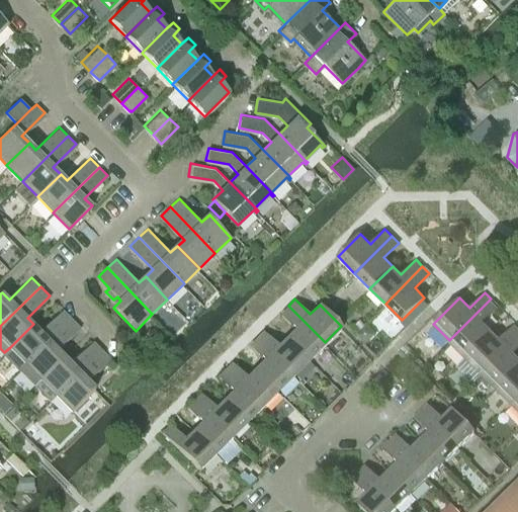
[(464,355),(491,329),(482,320),(497,305),(491,299),(449,340),(464,355)]
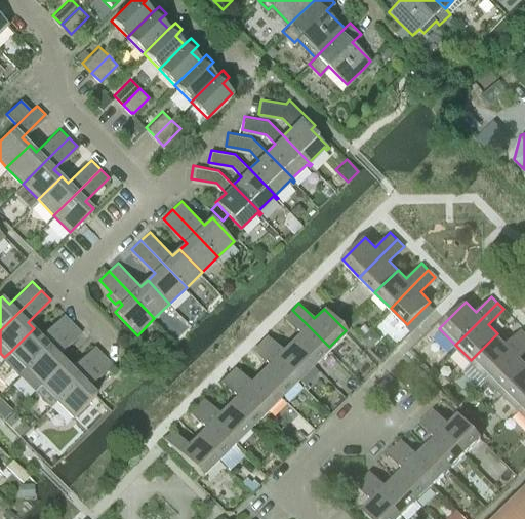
[(313,362),(329,347),(292,310),(285,316),(300,331),(291,341),(313,362)]
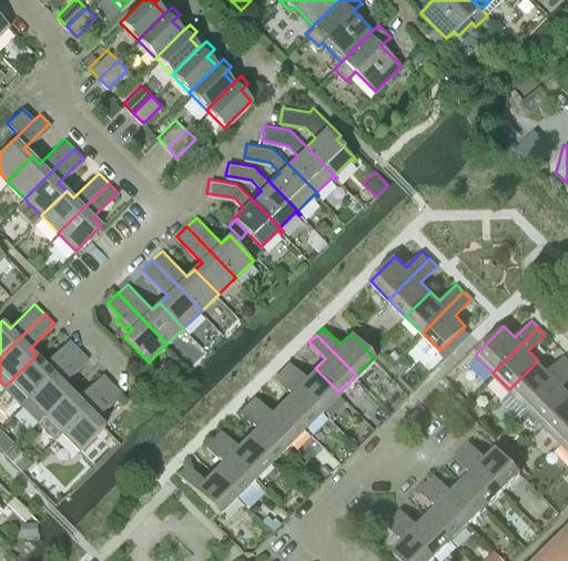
[(28,397),(78,347),(69,338),(44,363),(37,355),(11,380),(4,386),(21,404),(28,397)]
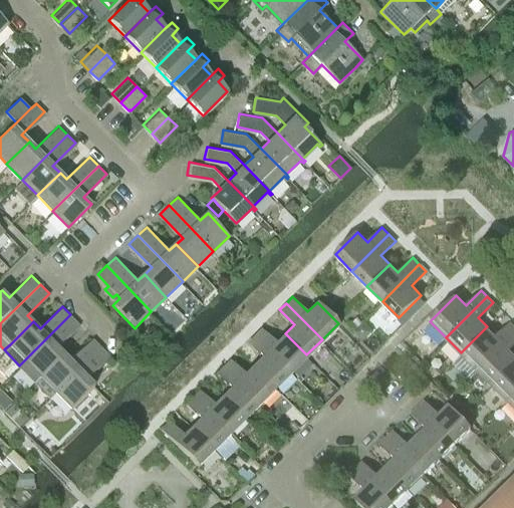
[(70,314),(25,359),(19,365),(35,382),(40,375),(63,352),(57,346),(80,324),(70,314)]
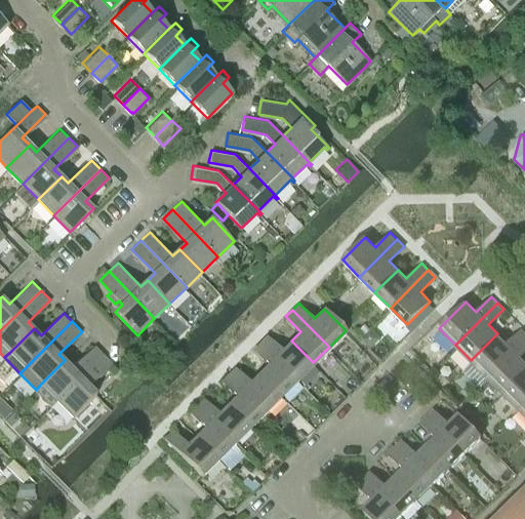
[(487,375),(524,337),(524,330),(522,327),(507,343),(497,333),(471,360),(487,375)]
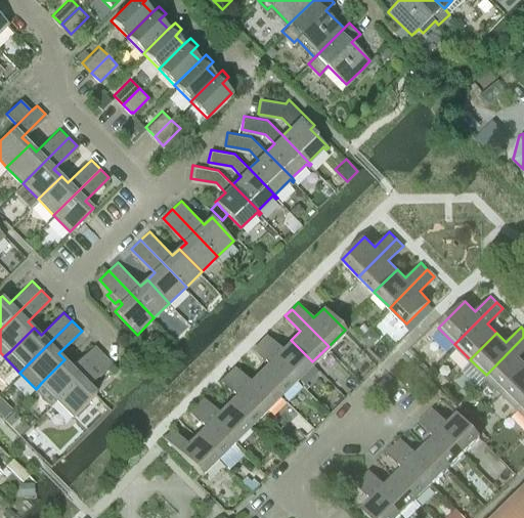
[(312,361),(291,340),(281,349),(266,334),(260,340),(297,378),(312,361)]
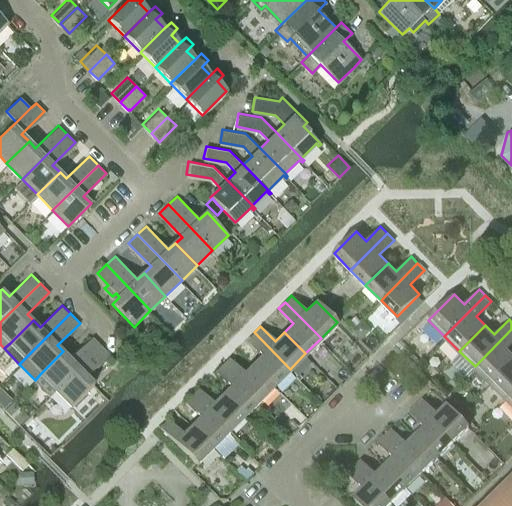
[(490,382),(511,359),(511,351),(507,347),(511,342),(511,329),(475,366),(490,382)]
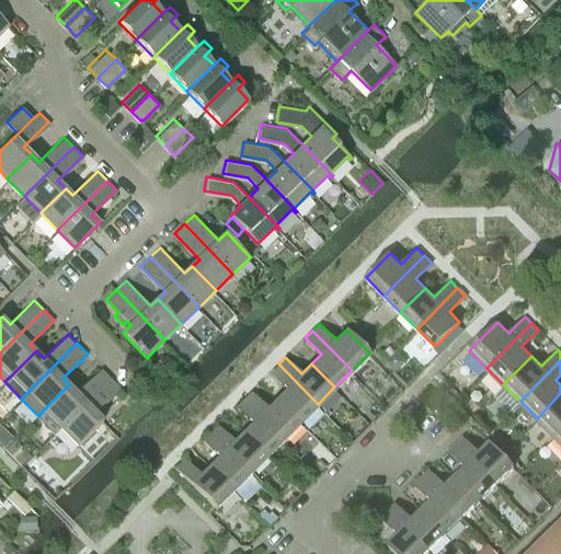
[(300,420),(318,404),(278,364),(271,371),(287,388),(277,397),(300,420)]
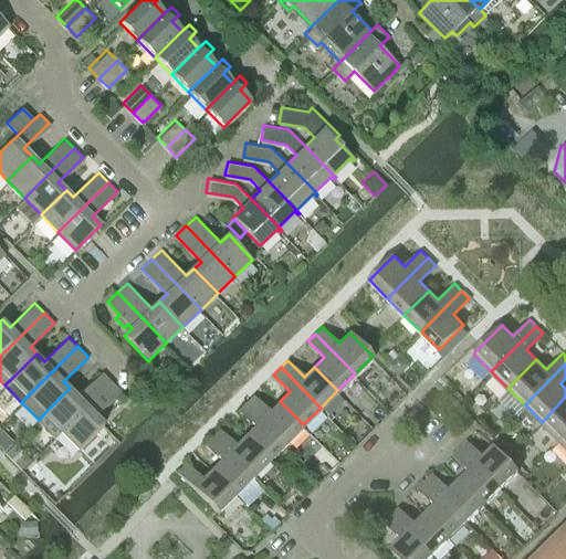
[(70,388),(39,420),(54,435),(61,430),(112,381),(103,371),(77,396),(70,388)]
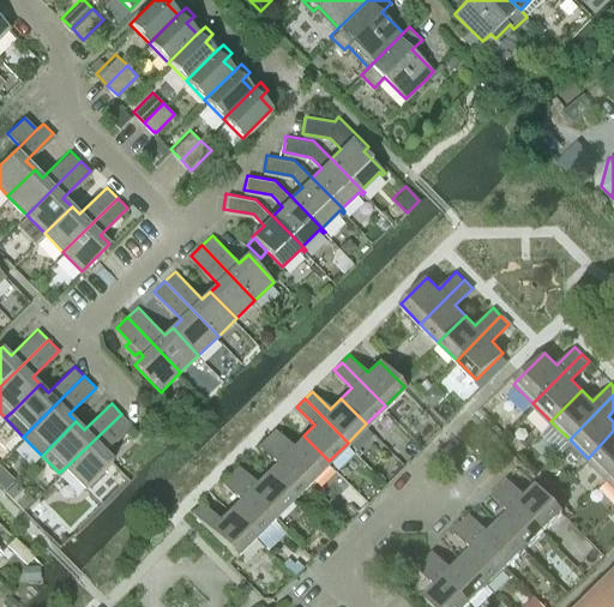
[(121,414),(66,467),(85,487),(113,460),(104,451),(132,425),(121,414)]
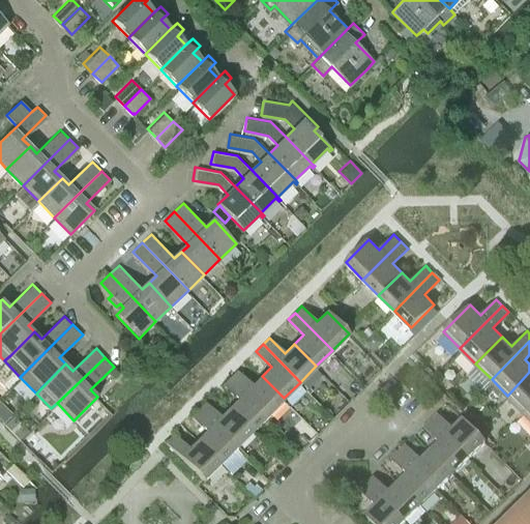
[(284,398),(262,376),(253,385),(237,370),(230,377),(267,414),(284,398)]
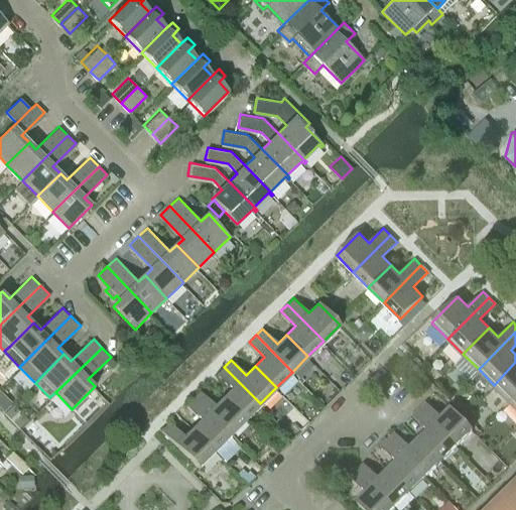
[(509,400),(515,392),(515,362),(494,385),(509,400)]
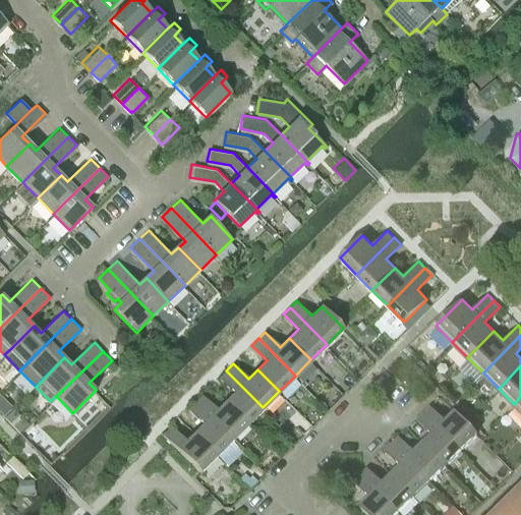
[(247,422),(263,407),(226,370),(220,377),(235,393),(226,401),(247,422)]
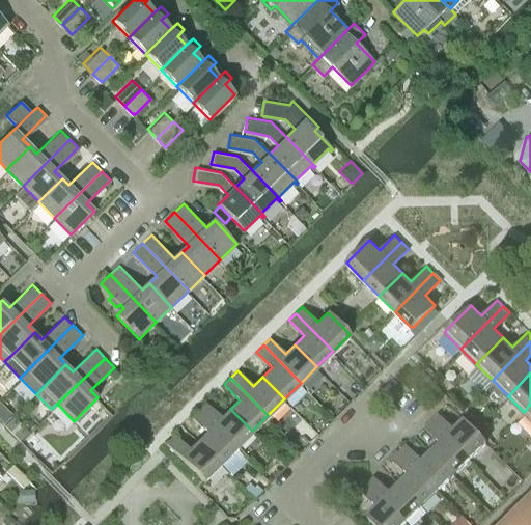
[(252,431),(230,409),(222,417),(206,402),(199,409),(236,446),(252,431)]
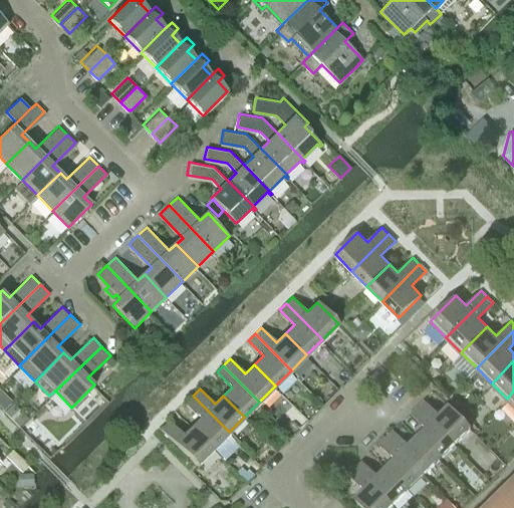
[(0,405),(3,409),(11,401),(1,391),(0,391),(0,405)]
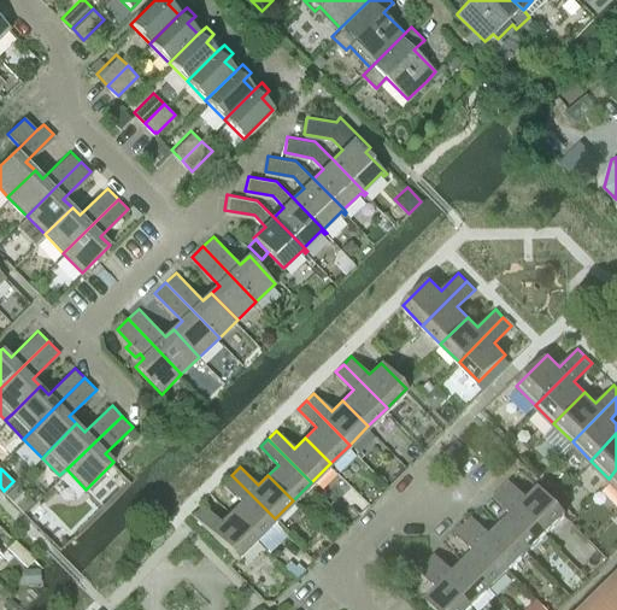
[(257,537),(275,518),(231,475),(223,484),(241,502),(231,511),(257,537)]
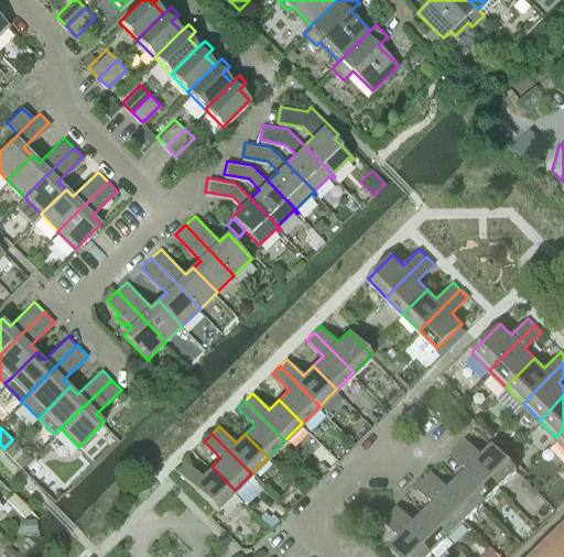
[(459,444),(499,484),(517,468),(496,446),(486,456),(466,436),(459,444)]
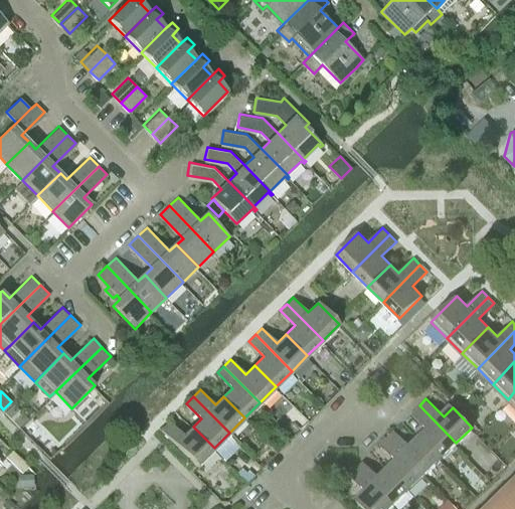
[(441,459),(456,443),(419,405),(412,412),(430,431),(421,439),(441,459)]
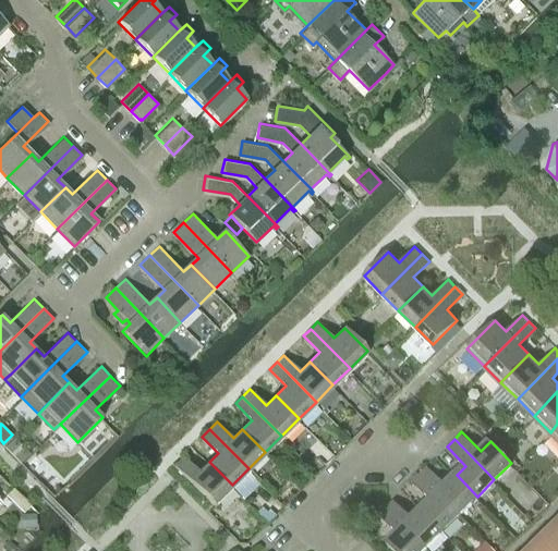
[(232,485),(209,462),(199,472),(183,454),(176,462),(215,502),(232,485)]
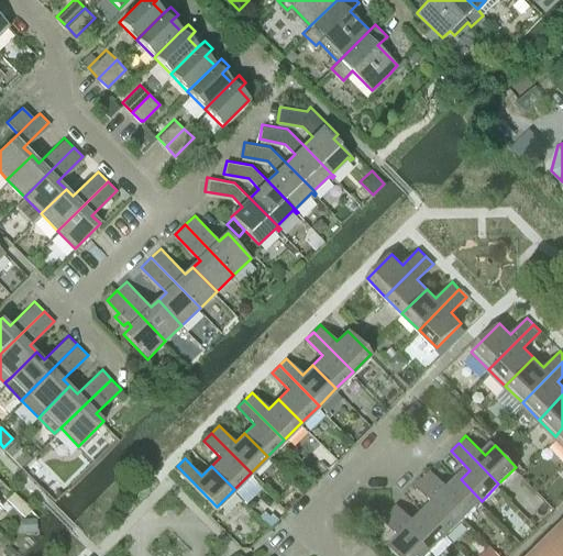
[(482,501),(461,479),(451,488),(432,469),(424,477),(465,518),(482,501)]
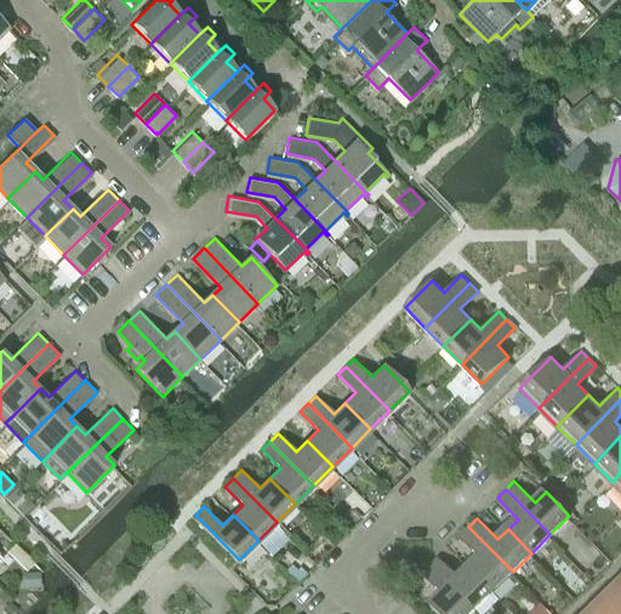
[(494,590),(513,572),(468,527),(460,534),(480,556),(471,566),(494,590)]
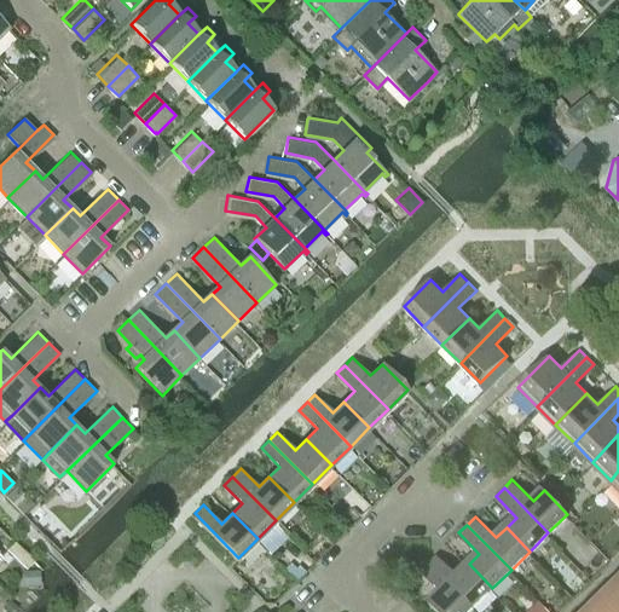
[(492,588),(469,564),(458,575),(438,553),(429,561),(474,606),(492,588)]
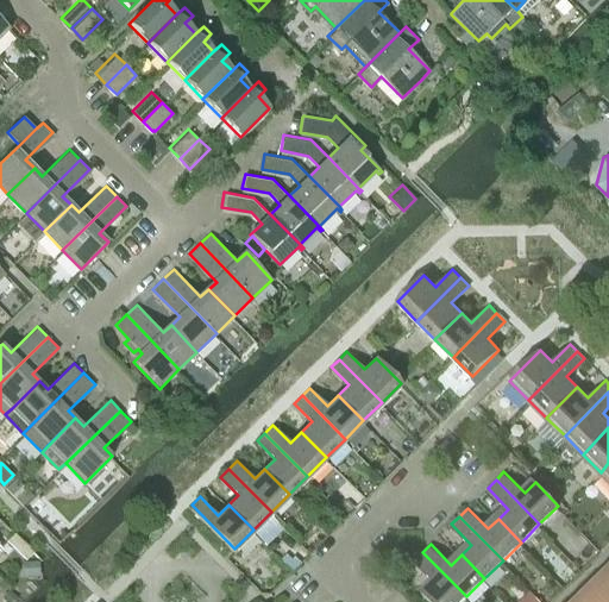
[(433,601),(460,601),(466,596),(422,552),(414,560),(435,581),(424,593),(433,601)]
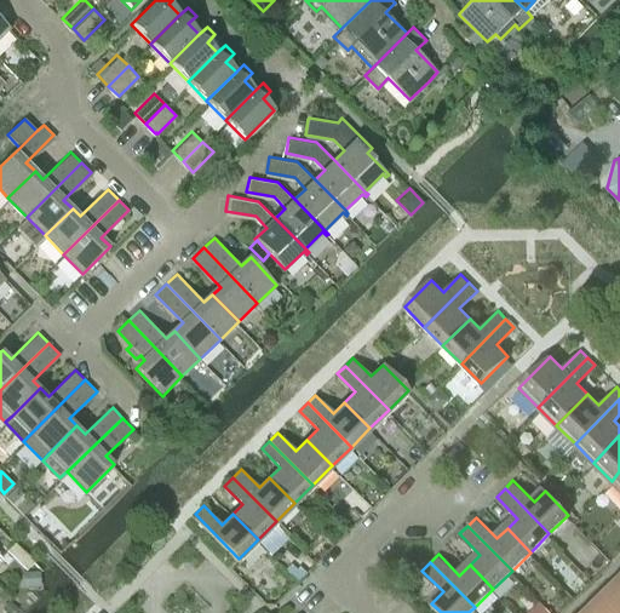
[(619,612),(619,588),(595,612),(619,612)]
